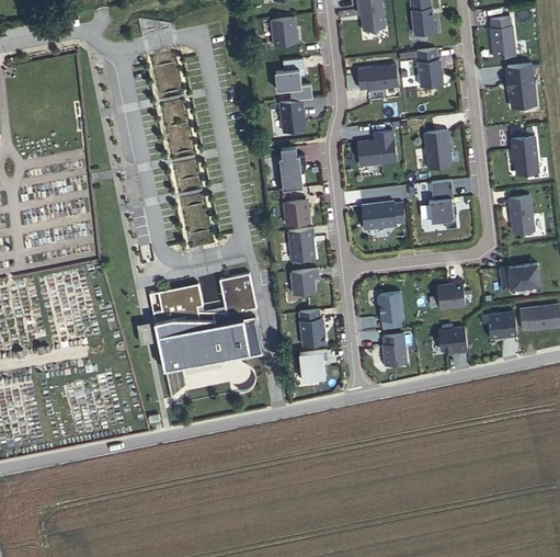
[(380,0),(356,0),(360,32),(384,31),(380,0)]
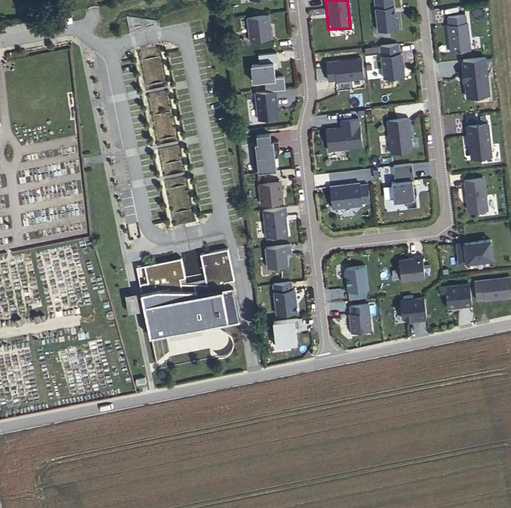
[(373,0),(374,30),(394,29),(394,0),(373,0)]
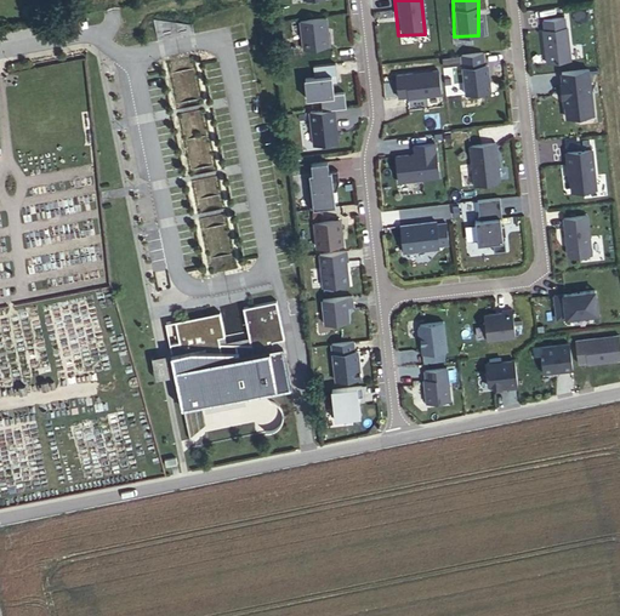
[(299,46),(326,47),(328,20),(300,18),(299,46)]
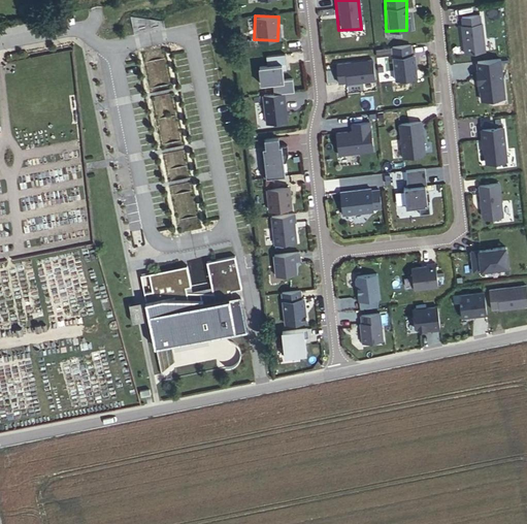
[(460,15),(459,53),(482,54),(484,17),(460,15)]
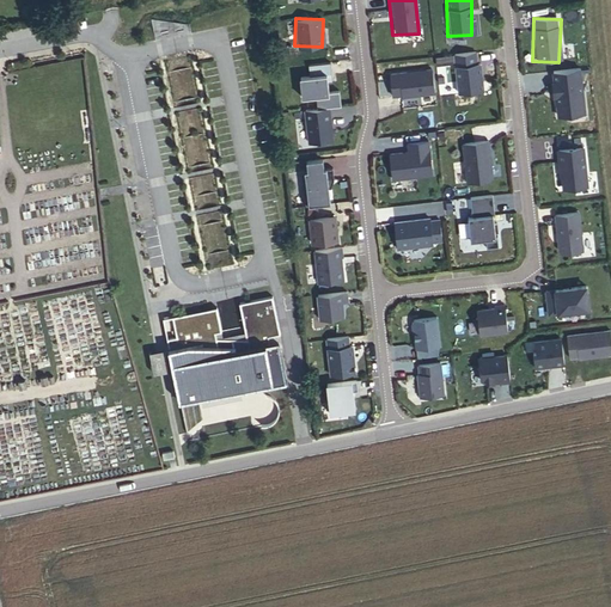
[(476,51),(451,55),(456,93),(482,90),(476,51)]
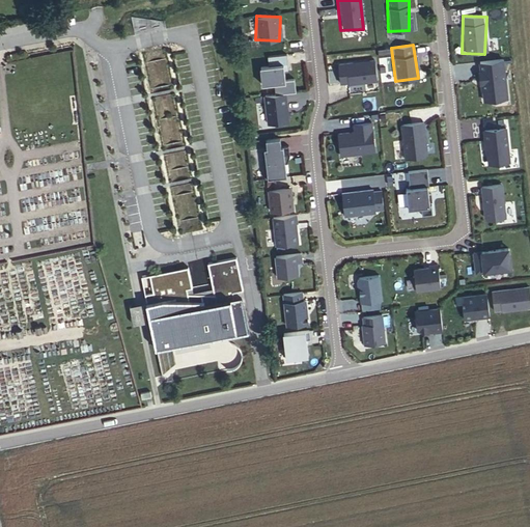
[(282,56),(266,58),(267,64),(256,65),(266,127),(287,122),(283,94),(294,92),(291,79),(285,80),(282,56)]
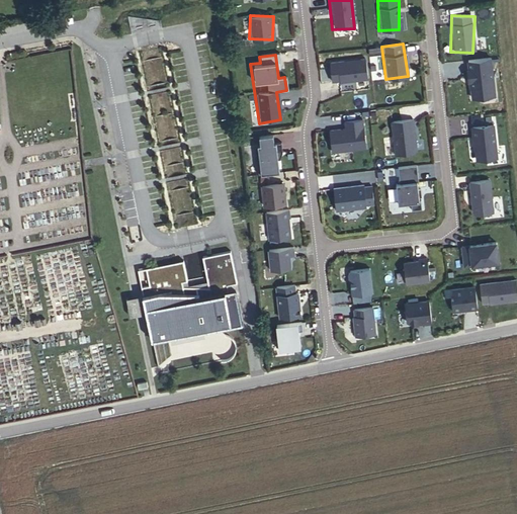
[(494,98),(491,58),(464,60),(468,100),(494,98)]
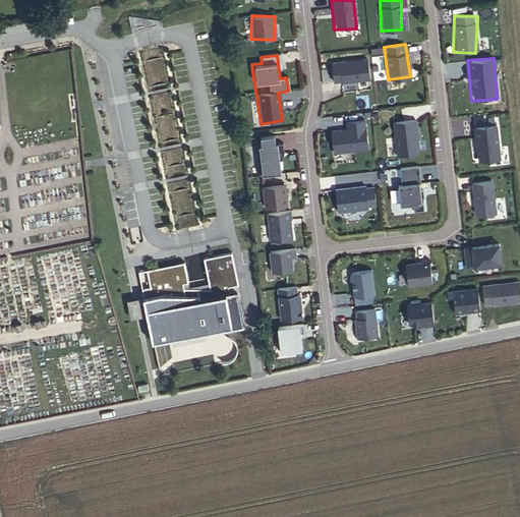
[(367,61),(330,63),(331,83),(368,81),(367,61)]
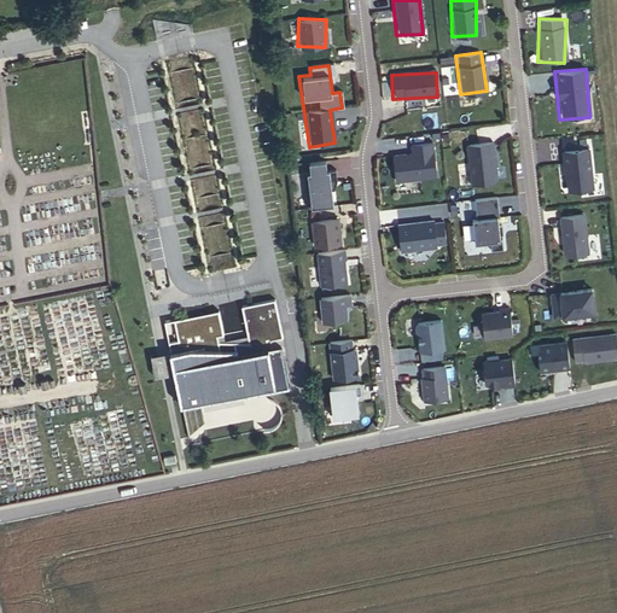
[(421,110),(421,99),(408,99),(408,110),(421,110)]
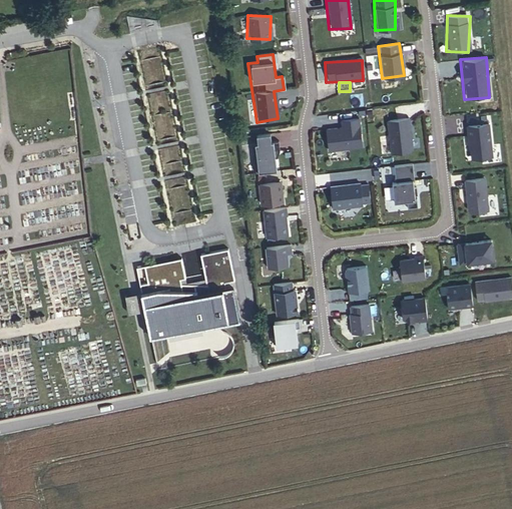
[(412,151),(408,117),(385,120),(389,154),(412,151)]
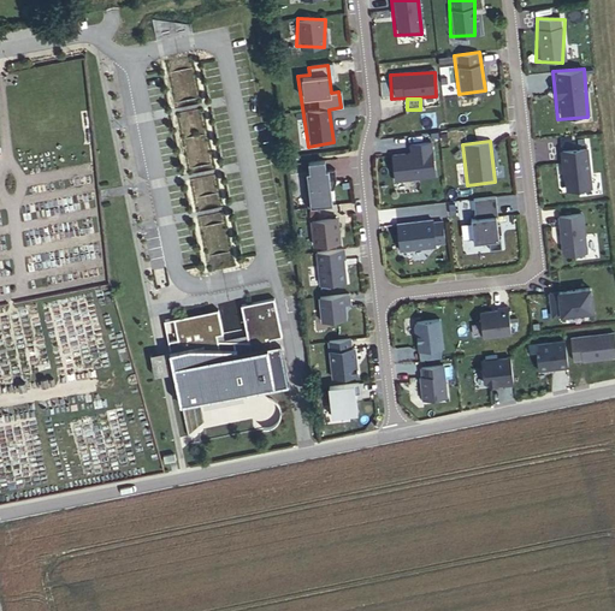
[(389,156),(391,184),(435,179),(431,142),(407,143),(408,154),(389,156)]
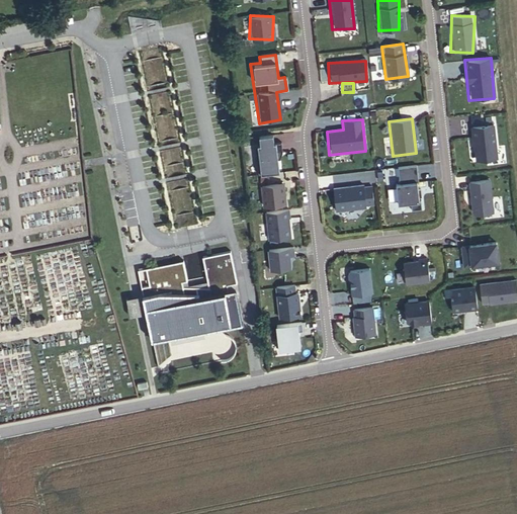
[(470,124),(471,161),(495,161),(495,124),(470,124)]
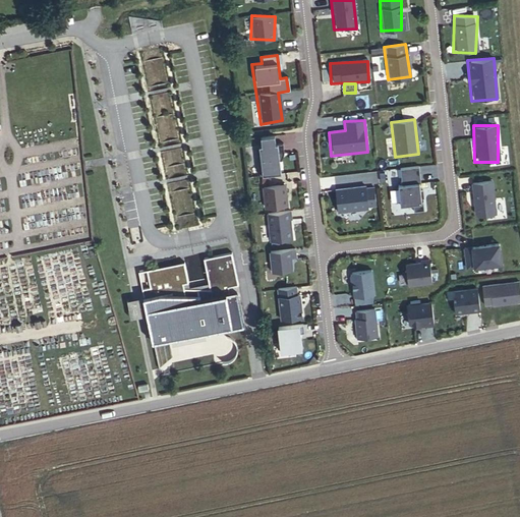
[(275,135),(257,135),(257,173),(275,173),(275,135)]
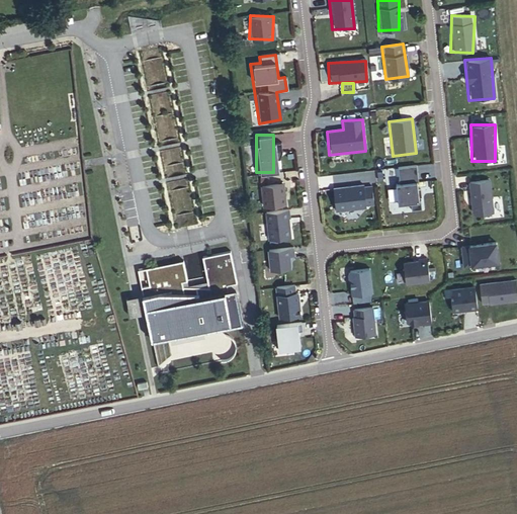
[(398,182),(394,182),(395,203),(418,202),(415,166),(396,168),(398,182)]
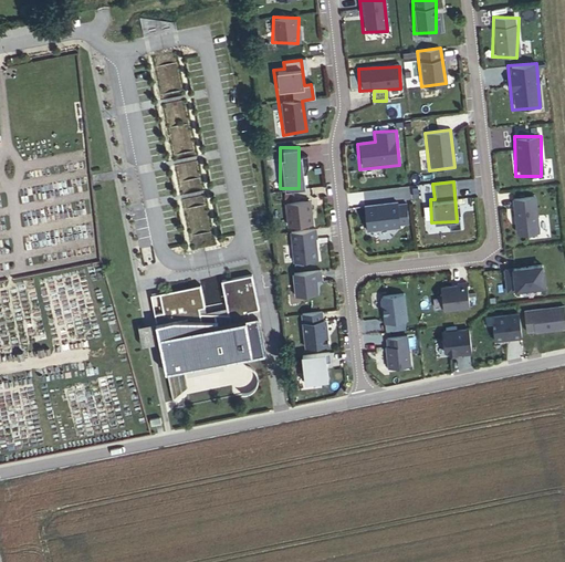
[(513,233),(536,233),(536,197),(512,197),(513,233)]
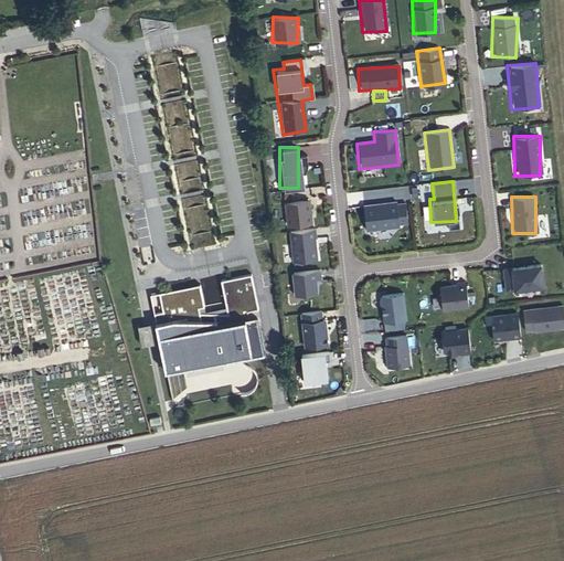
[(310,225),(309,200),(284,200),(284,225),(310,225)]
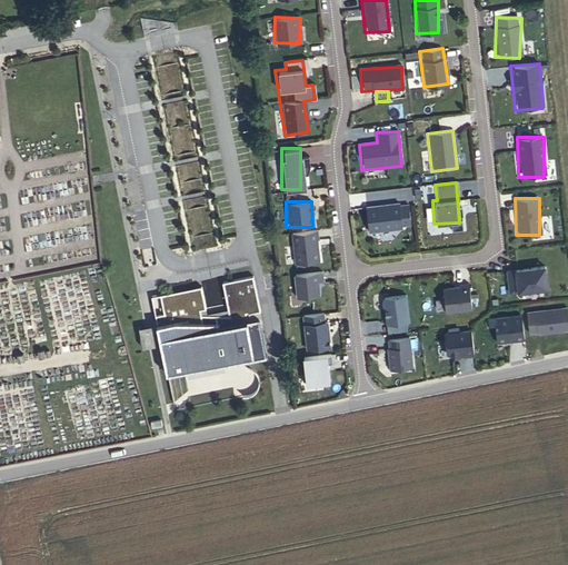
[(408,204),(364,207),(366,233),(410,229),(408,204)]
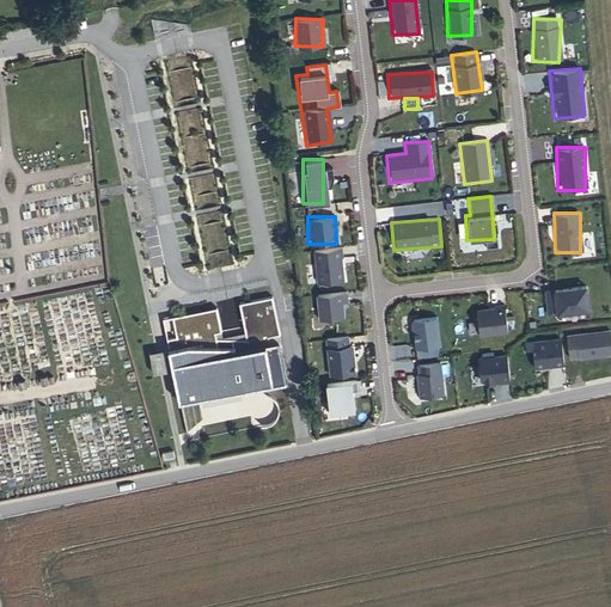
[(316,283),(344,280),(340,247),(311,251),(316,283)]
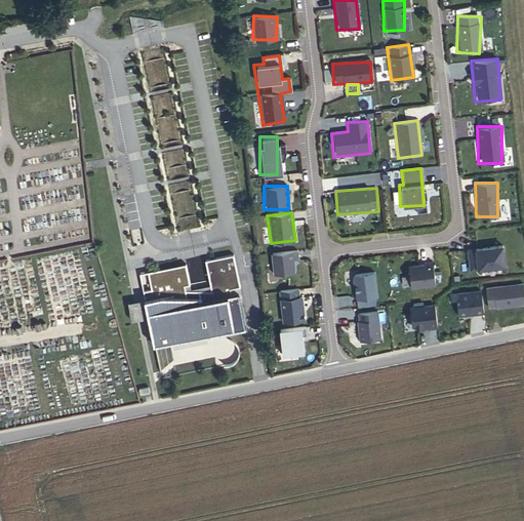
[(216,237),(126,255),(130,282),(122,283),(135,348),(240,325),(216,237)]
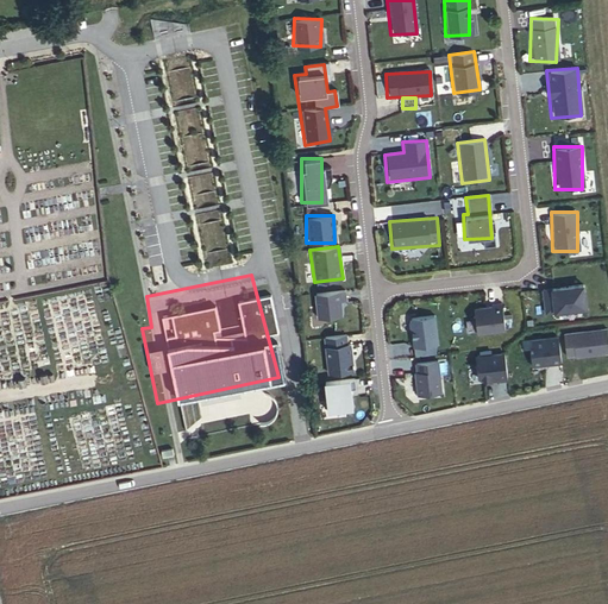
[(540,288),(543,314),(583,310),(582,284),(540,288)]
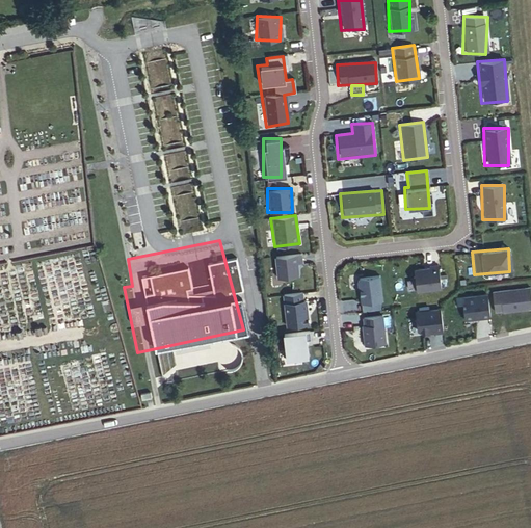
[(301,255),(274,256),(274,280),(297,280),(296,265),(301,265),(301,255)]
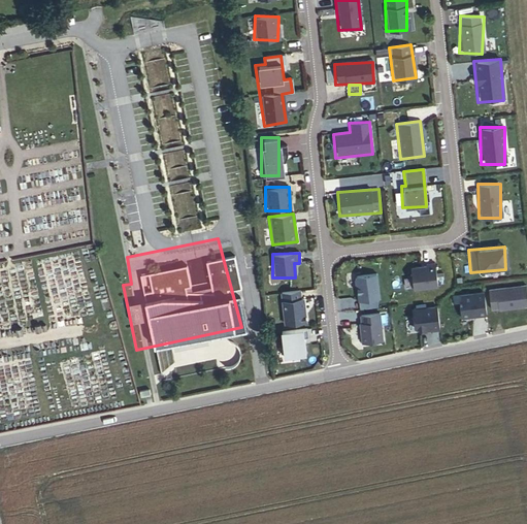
[(408,267),(410,291),(436,289),(434,265),(408,267)]
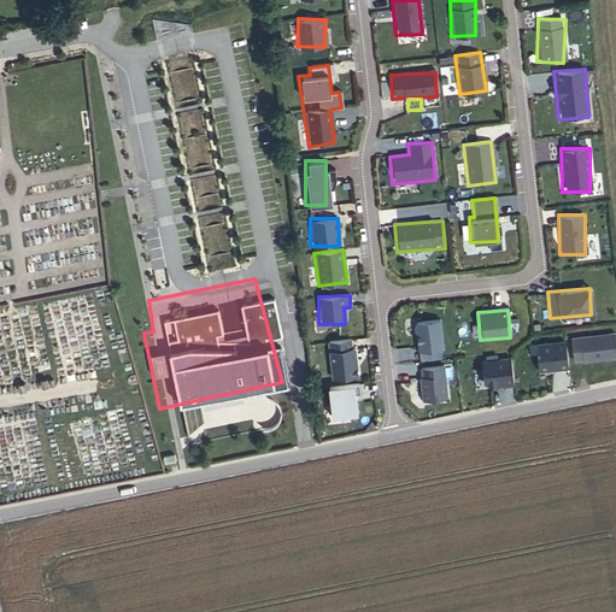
[(441,349),(440,321),(414,321),(415,351),(441,349)]
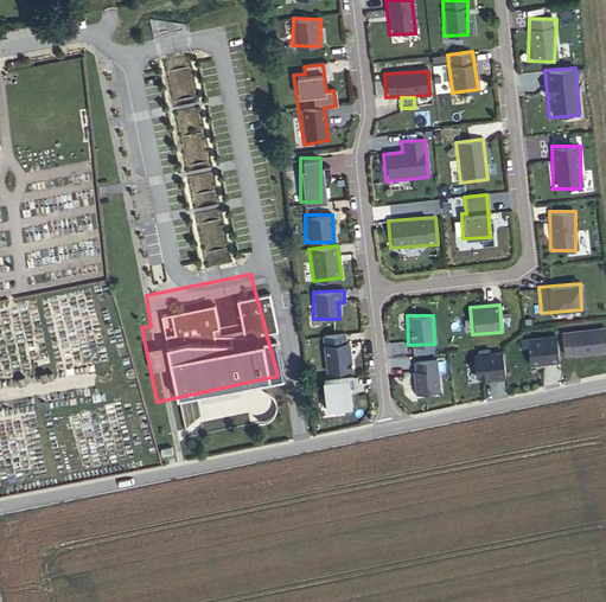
[(561,358),(605,356),(605,352),(605,330),(560,332),(561,358)]
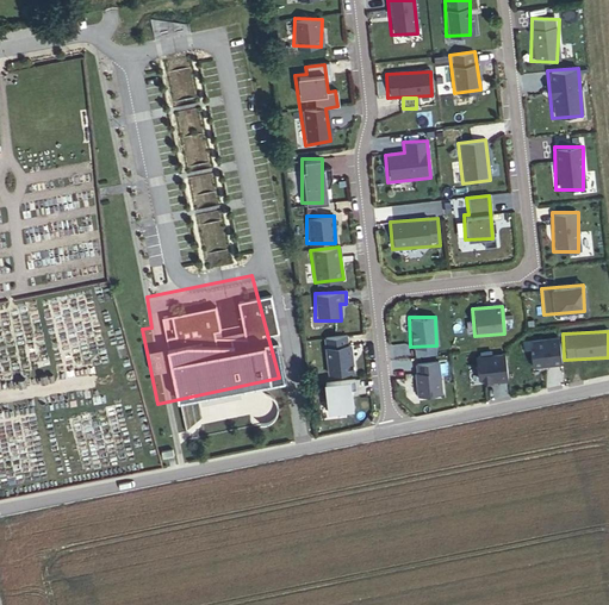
[(353,372),(350,336),(323,338),(327,374),(353,372)]
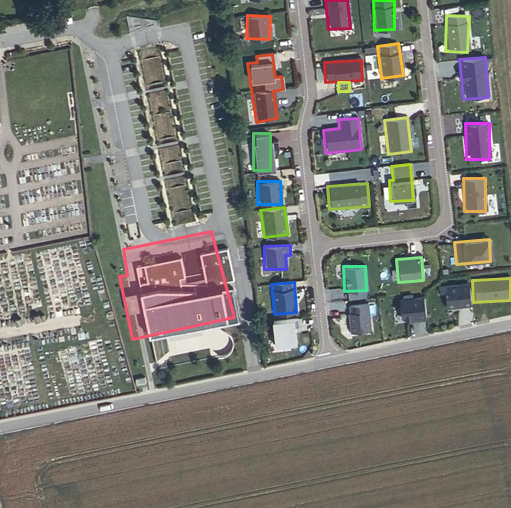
[(468,284),(443,286),(445,309),(470,307),(468,284)]
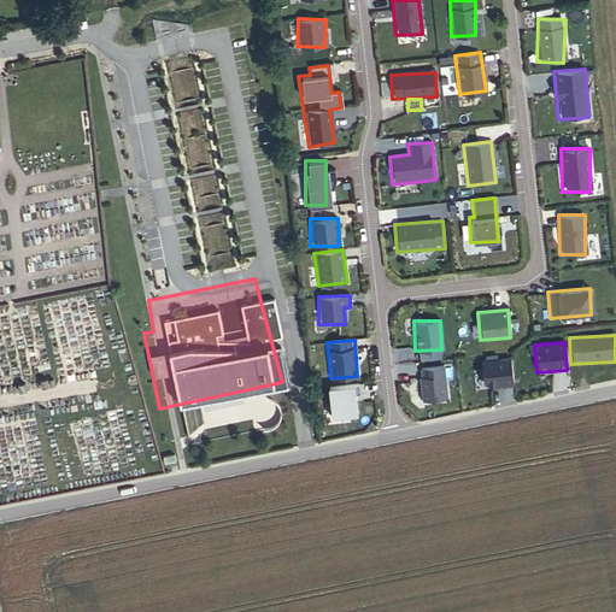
[(481,360),(481,388),(511,388),(511,360),(481,360)]
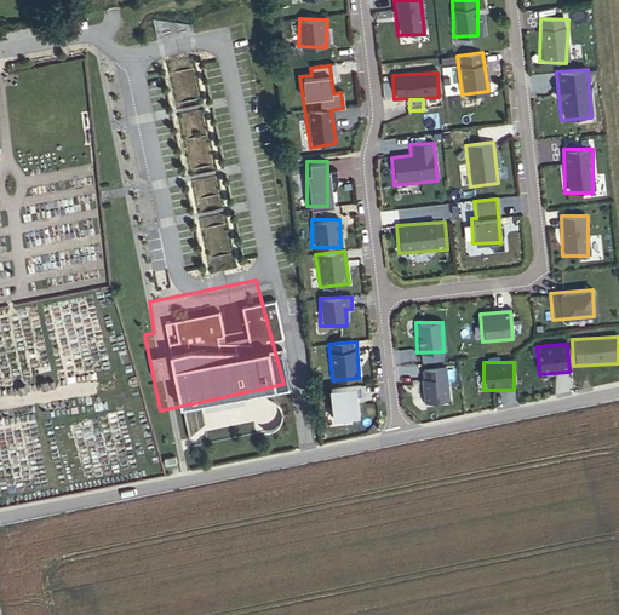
[(447,404),(447,368),(420,368),(420,404),(447,404)]
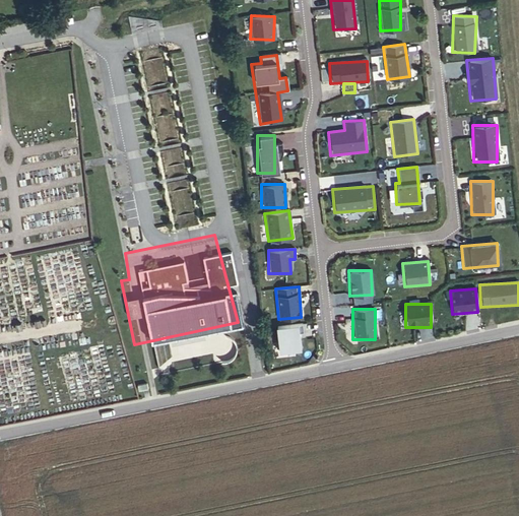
[(275,349),(299,348),(298,324),(274,325),(275,349)]
